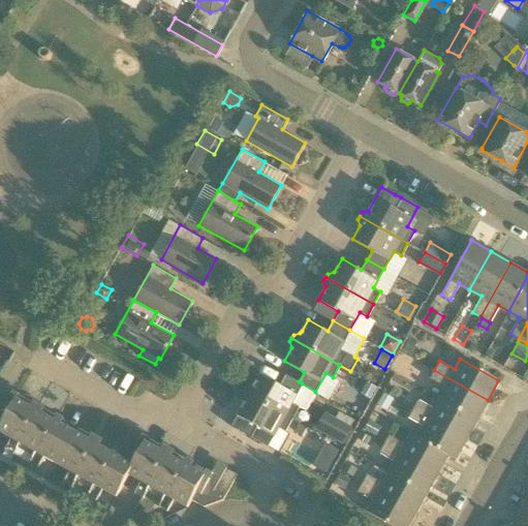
[(488,400),(434,370),(429,377),(444,387),(438,398),(476,420),(488,400)]
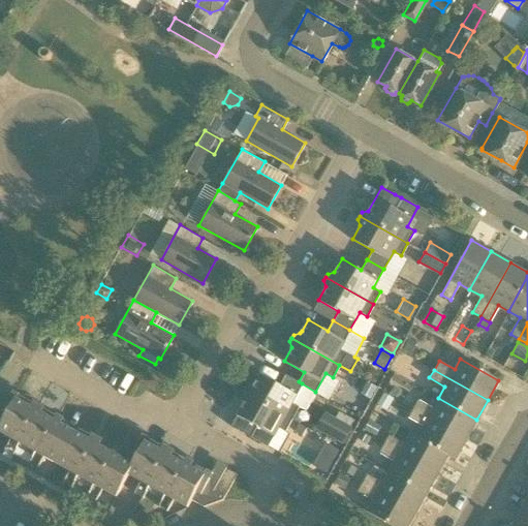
[(302,383),(299,381),(285,373),(279,384),(259,373),(252,387),(246,389),(244,392),(291,418),(298,407),(305,411),(315,392),(302,383)]
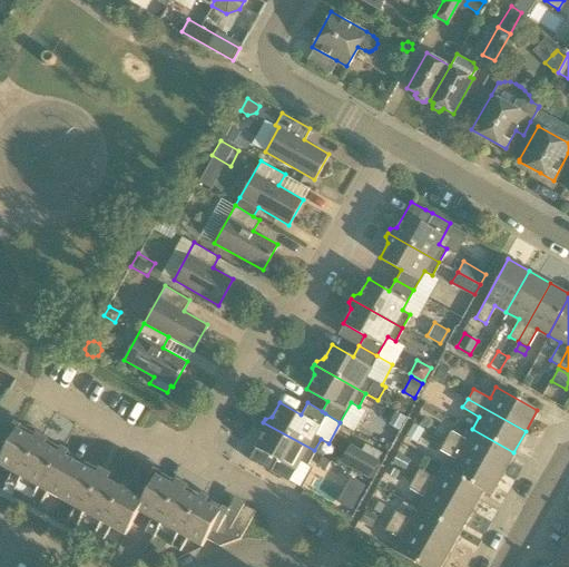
[(394,410),(388,422),(399,429),(405,416),(394,410)]
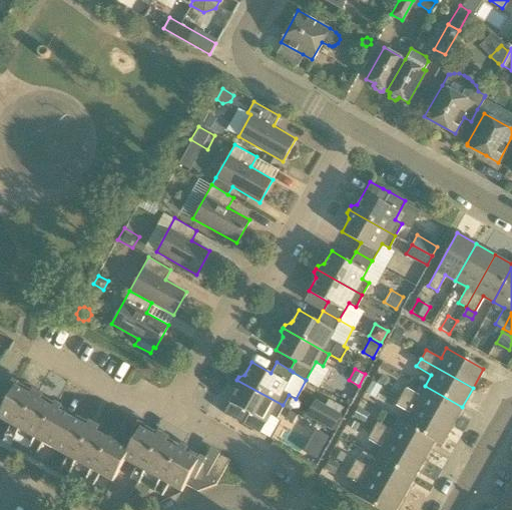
[(236,389),(229,402),(223,412),(260,432),(270,414),(277,417),(283,405),(236,380),(234,383),(236,389)]
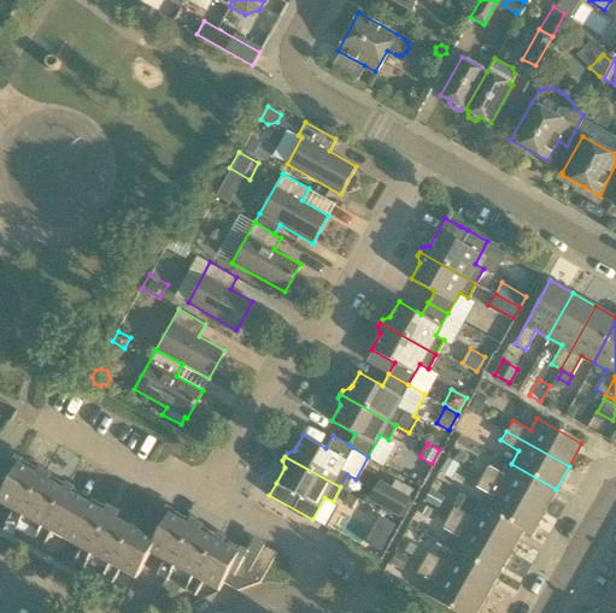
[(458,463),(455,461),(447,457),(441,467),(440,470),(451,476),(458,463)]
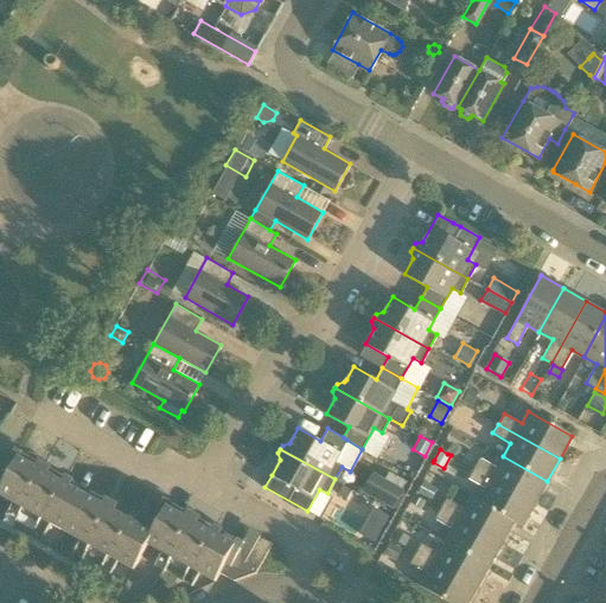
[(83,493),(12,453),(2,469),(0,473),(0,493),(13,500),(5,514),(14,519),(23,506),(39,515),(32,528),(43,536),(51,521),(63,528),(83,493)]
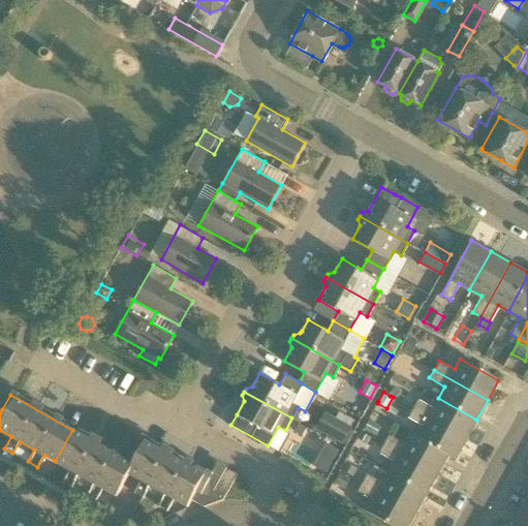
[(417,399),(412,408),(466,439),(476,420),(438,398),(433,408),(417,399)]
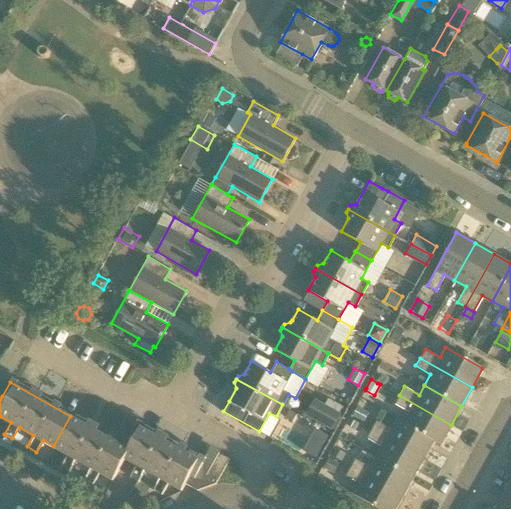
[(399,395),(394,403),(409,411),(404,421),(421,430),(419,432),(433,440),(440,444),(451,425),(399,395)]
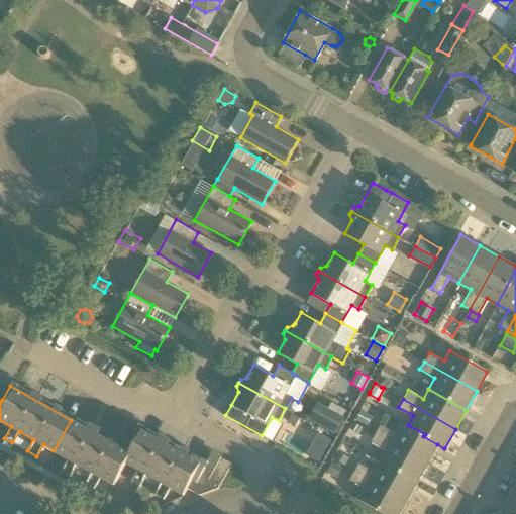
[(316,403),(307,420),(333,435),(342,417),(316,403)]
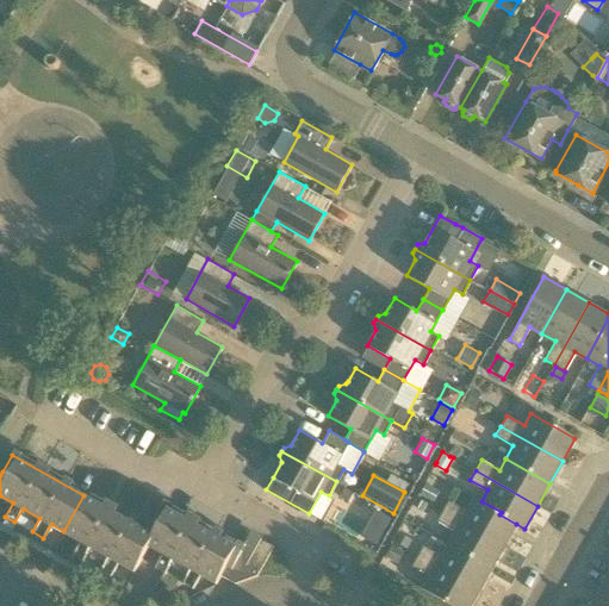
[(424,482),(418,493),(429,499),(435,488),(424,482)]
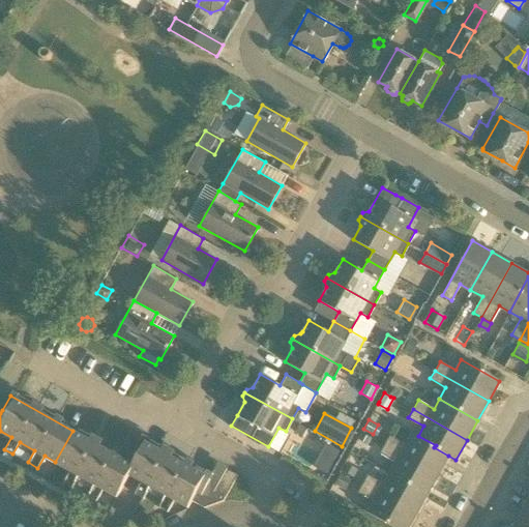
[(298,423),(294,431),(302,435),(306,428),(298,423)]
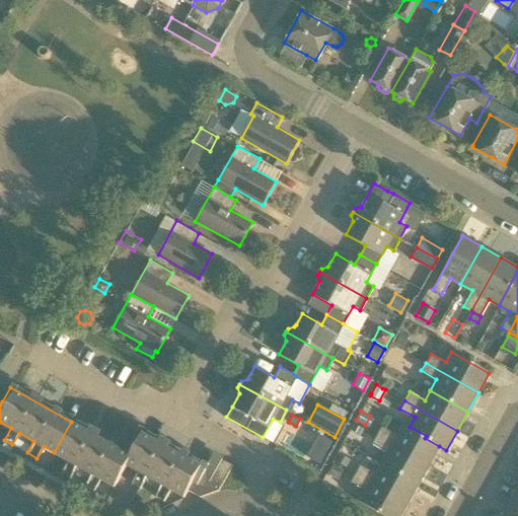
[(131,455),(129,454),(71,422),(54,452),(68,460),(62,471),(71,477),(77,465),(92,473),(85,486),(94,491),(101,478),(115,487),(127,464),(131,455)]
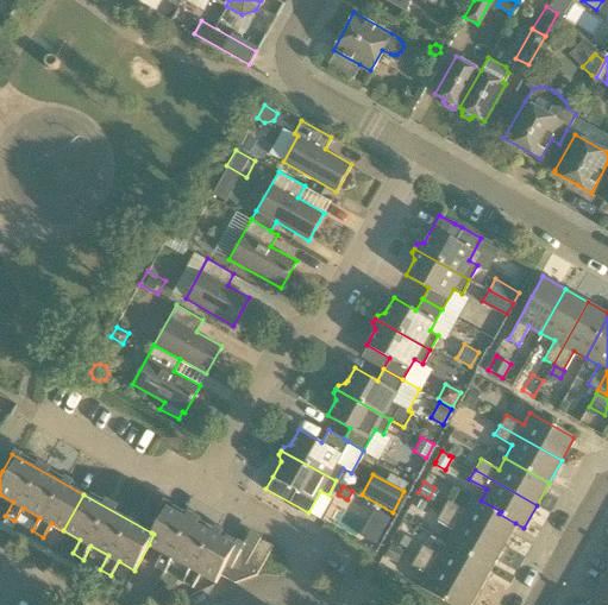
[(449,499),(443,511),(503,544),(509,533),(515,523),(499,514),(501,511),(481,500),(472,496),(471,498),(465,509),(449,499)]
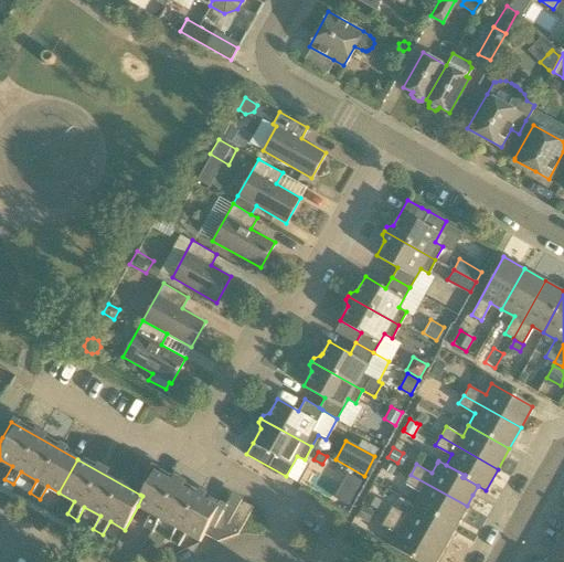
[(385,462),(381,469),(392,475),(395,468),(385,462)]
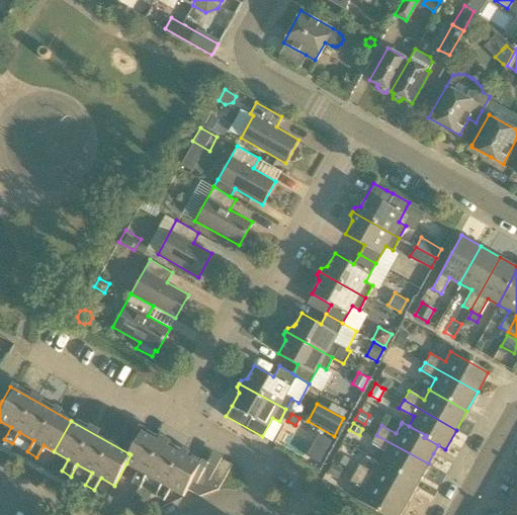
[(198,464),(150,437),(141,432),(128,453),(131,454),(126,463),(138,469),(132,482),(140,486),(147,475),(161,483),(155,495),(164,499),(170,488),(183,495),(187,488),(198,464)]
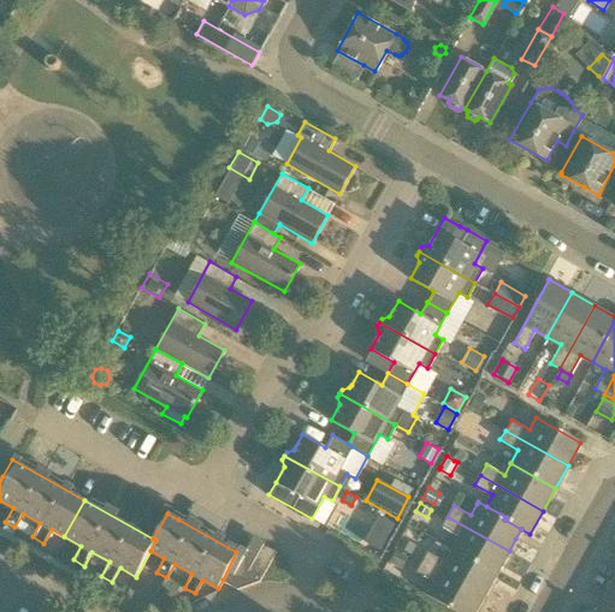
[(509,551),(448,517),(442,526),(460,535),(453,550),(496,574),(509,551)]
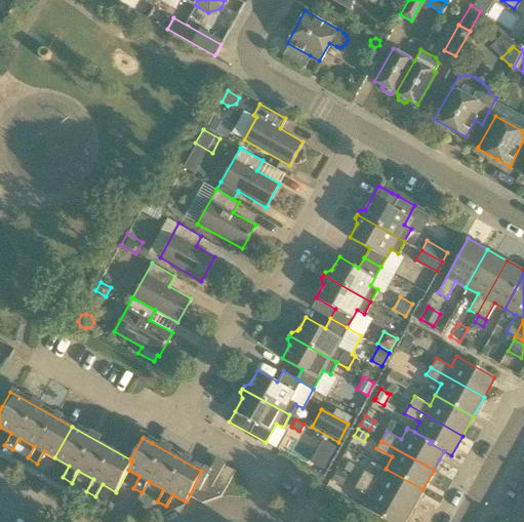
[(202,502),(222,494),(235,470),(224,463),(225,460),(217,456),(210,469),(204,465),(201,471),(190,494),(202,502)]
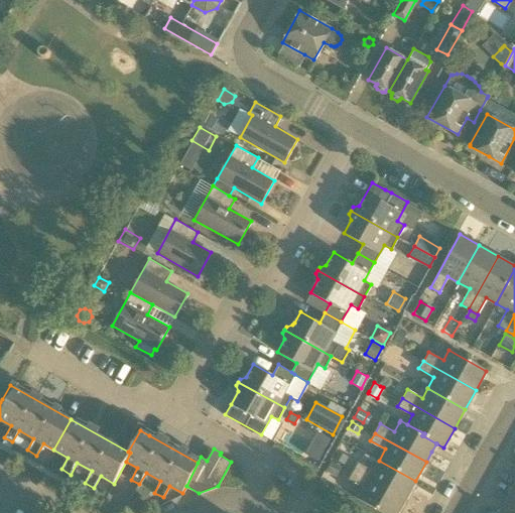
[(337,449),(332,457),(343,464),(348,455),(337,449)]
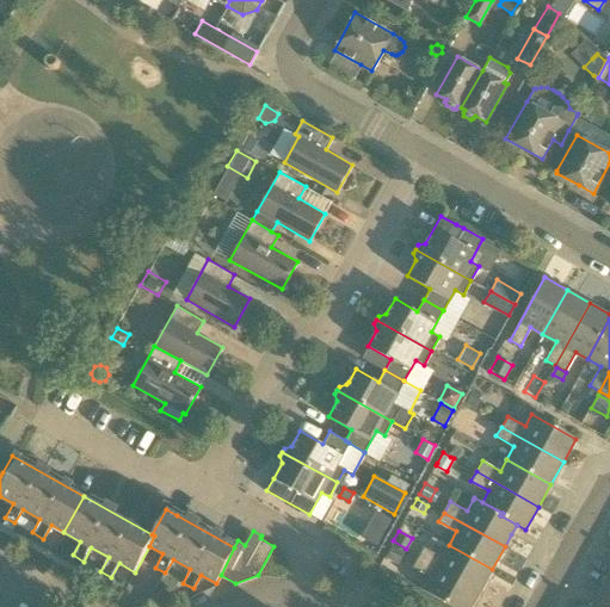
[(370,532),(363,545),(376,552),(383,539),(370,532)]
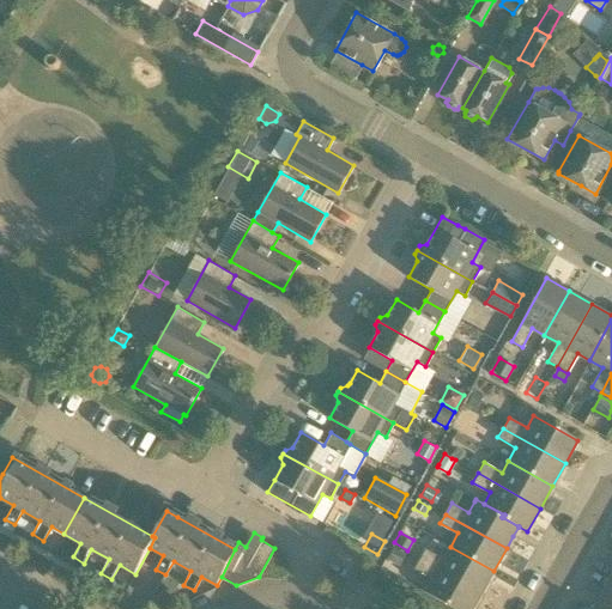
[(405,552),(393,546),(387,559),(398,565),(405,552)]
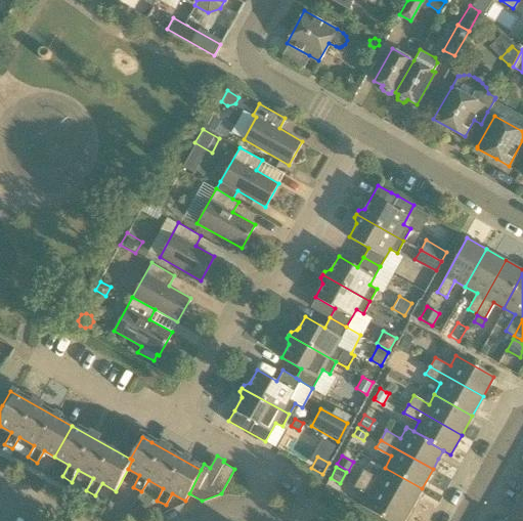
[(358,478),(411,508),(422,488),(385,468),(379,477),(364,469),(358,478)]
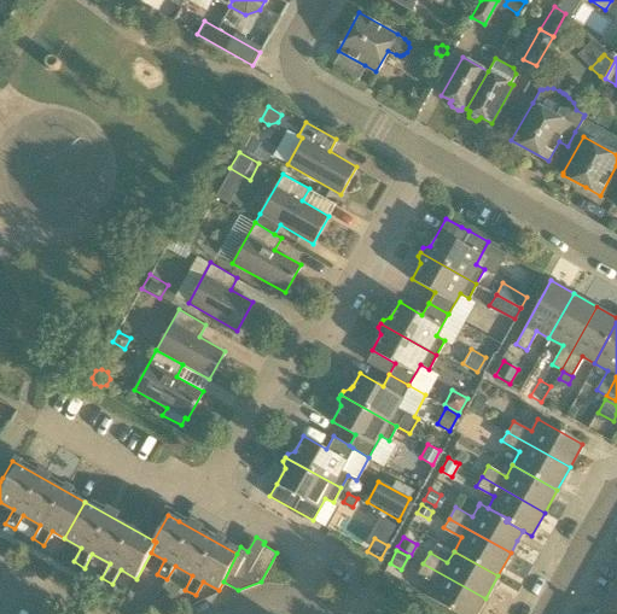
[(428,596),(460,613),(476,613),(485,598),(423,563),(417,573),(435,583),(428,596)]
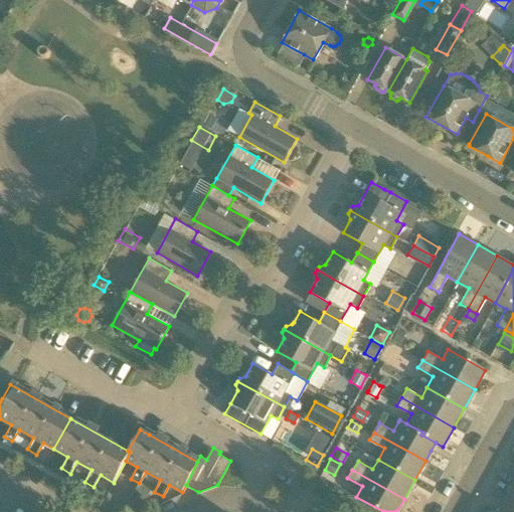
[(513,511),(513,496),(508,493),(497,511),(513,511)]
